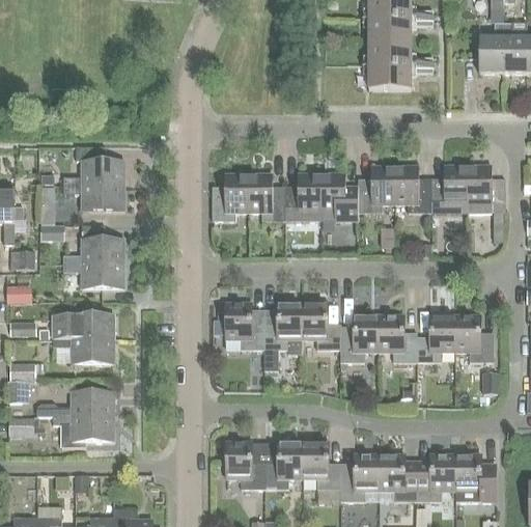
[(367,0),(368,18),(432,18),(432,10),(415,10),(415,11),(411,11),(410,0),(367,0)]
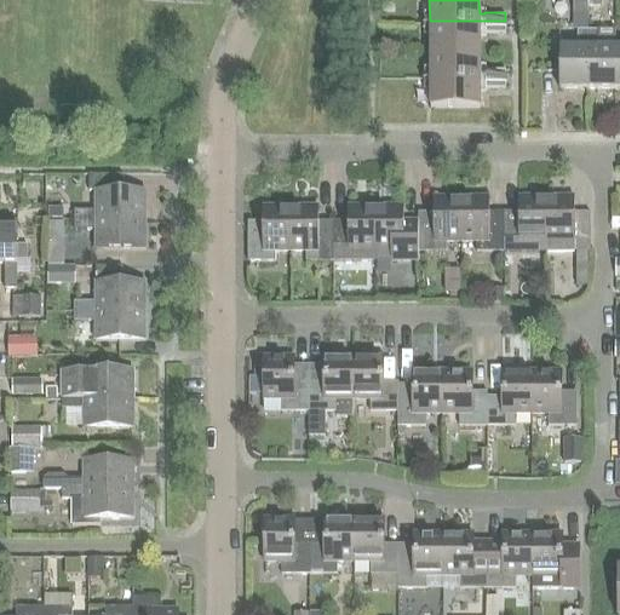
[(572,0),(573,10),(586,10),(585,0),(572,0)]
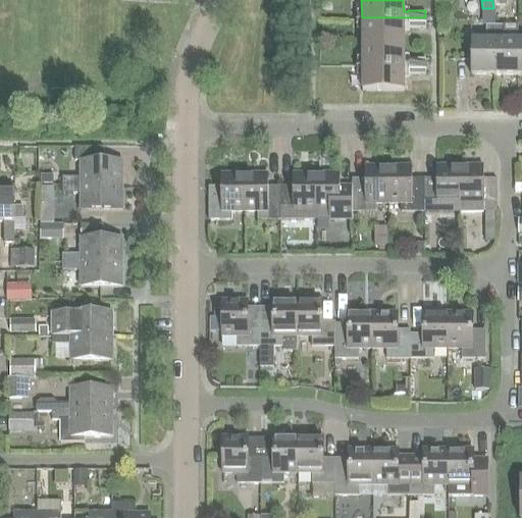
[(425,17),(362,17),(362,41),(404,40),(404,24),(408,24),(408,26),(425,26),(425,17)]
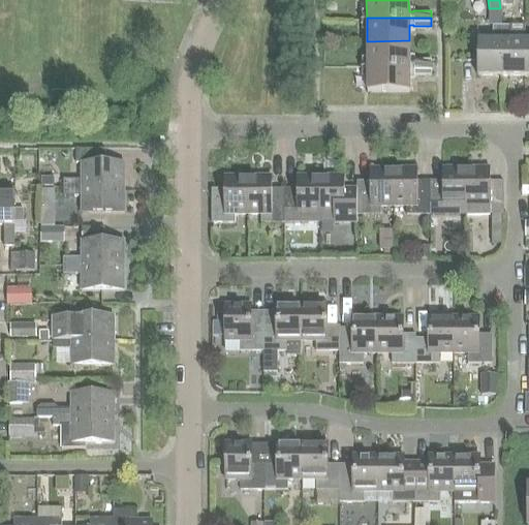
[(476,72),(500,72),(500,23),(492,23),(492,37),(476,37),(476,72)]
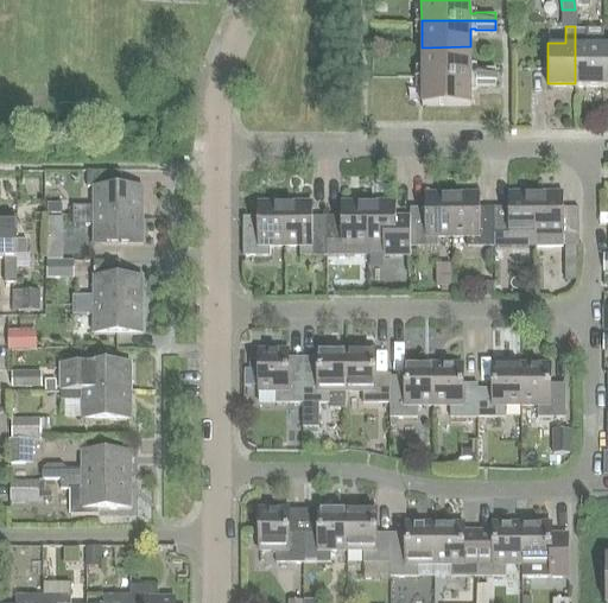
[(603,43),(603,26),(575,26),(575,83),(602,83),(603,43)]
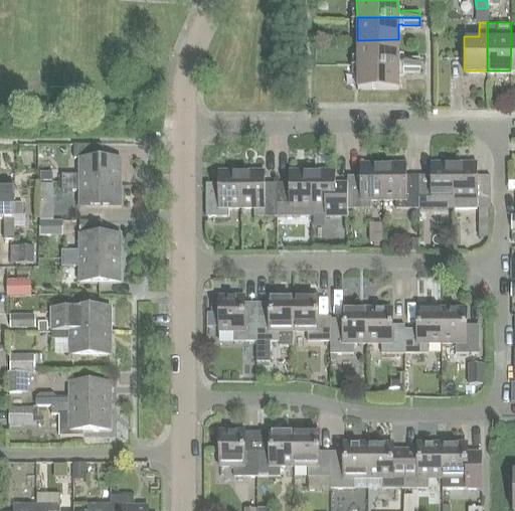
[(398,39),(357,40),(357,62),(419,62),(419,55),(402,55),(402,56),(398,56),(398,39)]
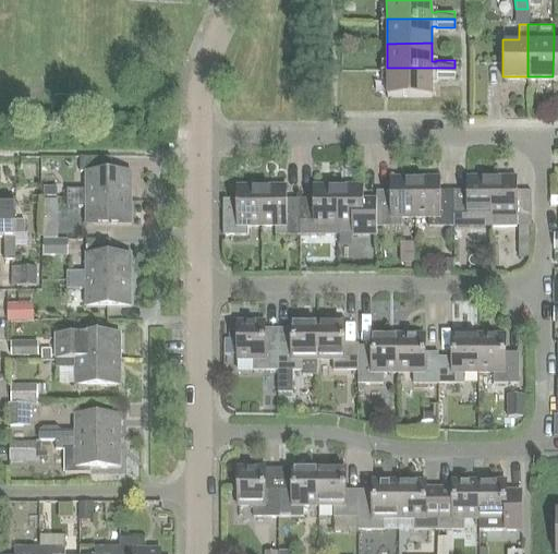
[(455,68),(387,68),(387,94),(432,94),(432,75),(436,75),(436,76),(455,76),(455,68)]
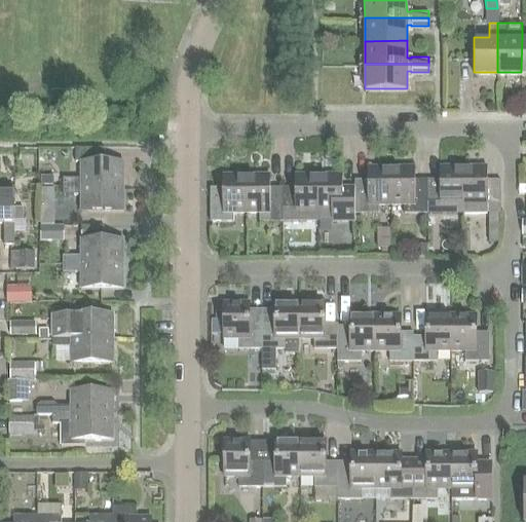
[(123,158),(104,158),(104,145),(75,145),(75,158),(80,159),(80,175),(63,175),(63,184),(123,185),(123,158)]
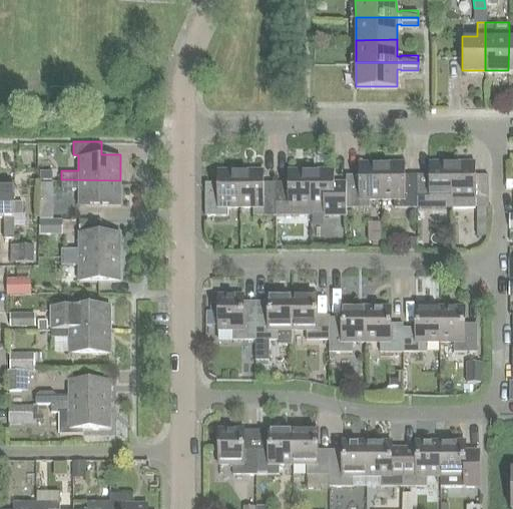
[(369,205),(369,196),(381,197),(381,160),(358,160),(358,173),(346,173),(346,179),(346,205),(369,205)]
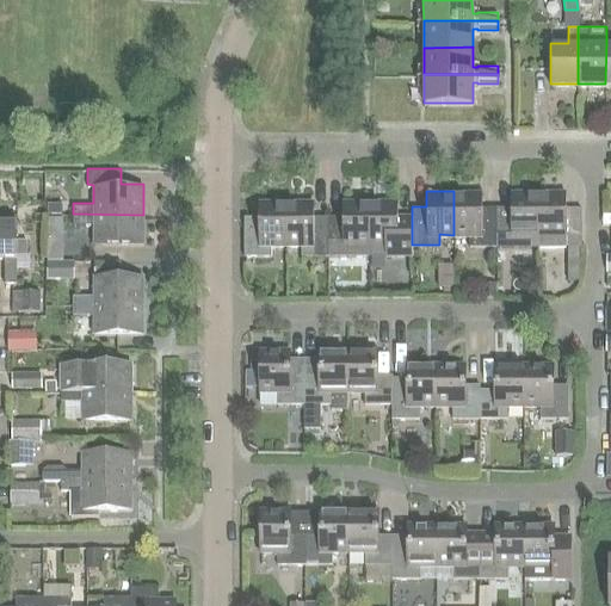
[(498,205),(481,205),(481,191),(454,191),(454,235),(469,235),(469,245),(497,245),(498,205)]
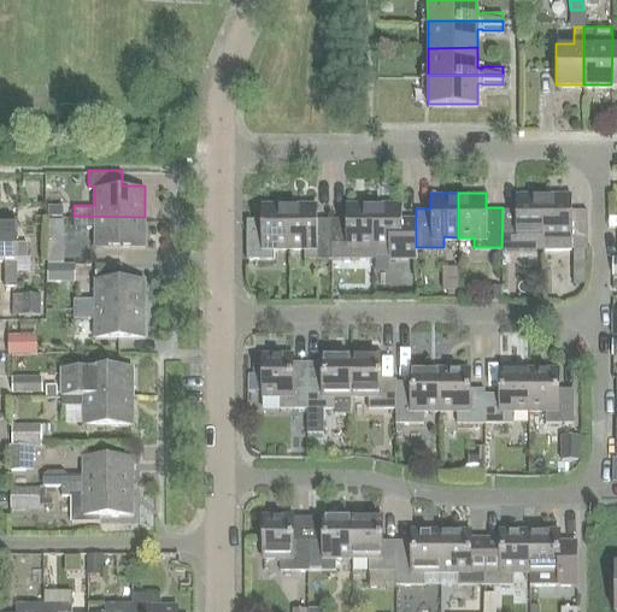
[(544,193),(516,193),(516,207),(503,207),(501,247),(542,247),(544,193)]
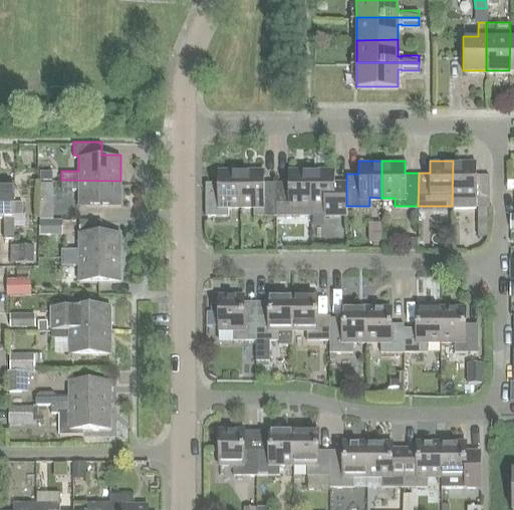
[(476,174),(476,161),(453,161),(452,206),(452,209),(476,209),(476,206),(489,206),(489,174),(476,174)]
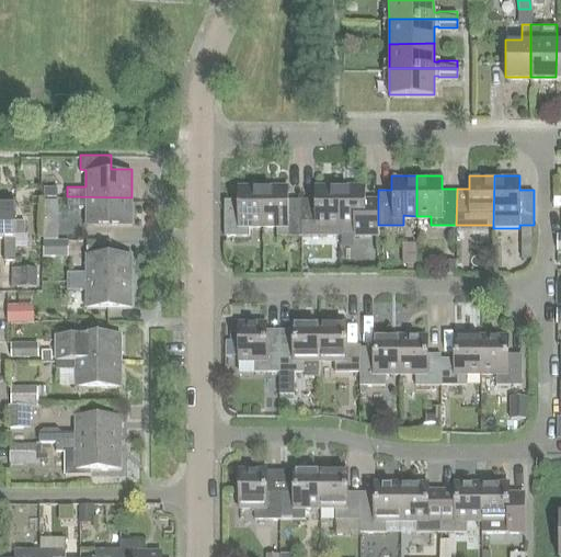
[(58,183),(45,183),(45,192),(58,193),(58,183)]
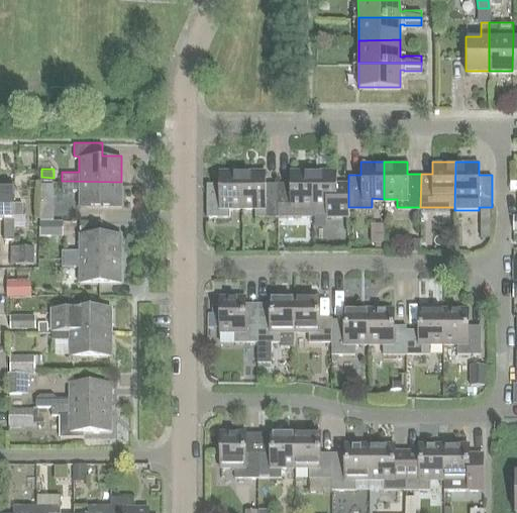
[(277,182),(265,182),(265,169),(241,170),(241,207),(254,206),(254,215),(277,215),(277,182)]
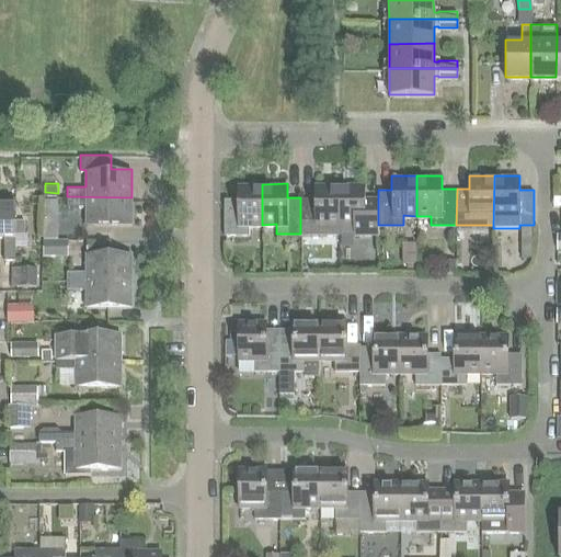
[(325,234),(325,224),(342,224),(342,183),(313,183),(315,196),(300,197),(300,234),(325,234)]
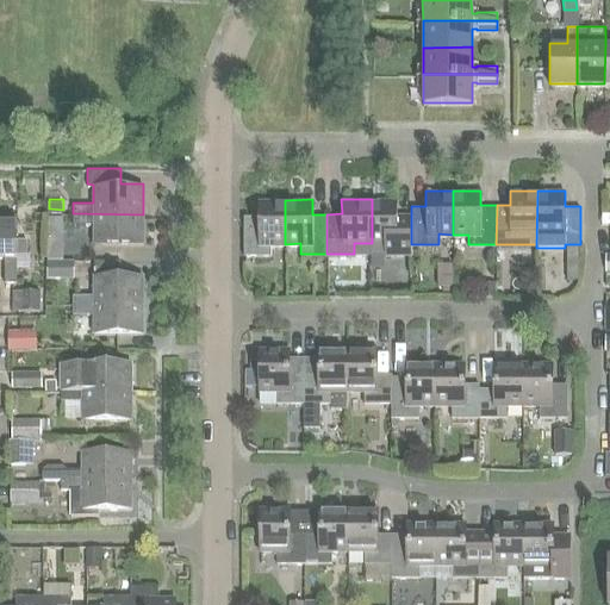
[(411,213),(397,213),(396,199),(372,199),(372,243),(384,243),(384,253),(411,253),(411,244),(411,213)]
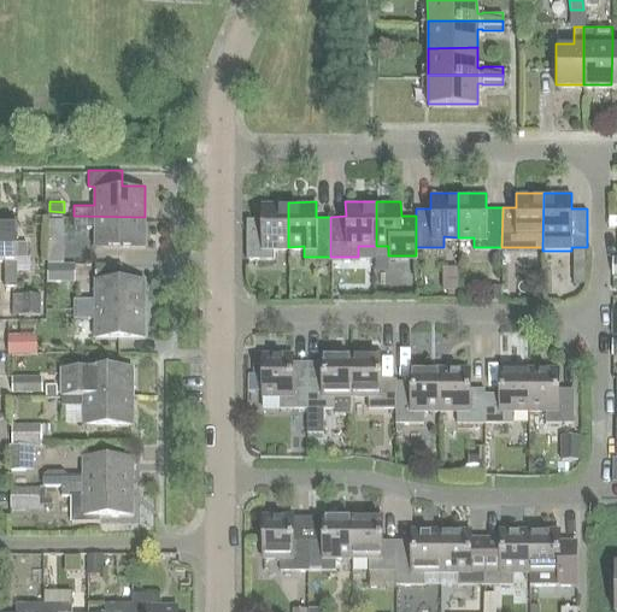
[(274,257),(274,247),(288,247),(288,202),(260,202),(260,217),(246,217),(246,257),(274,257)]
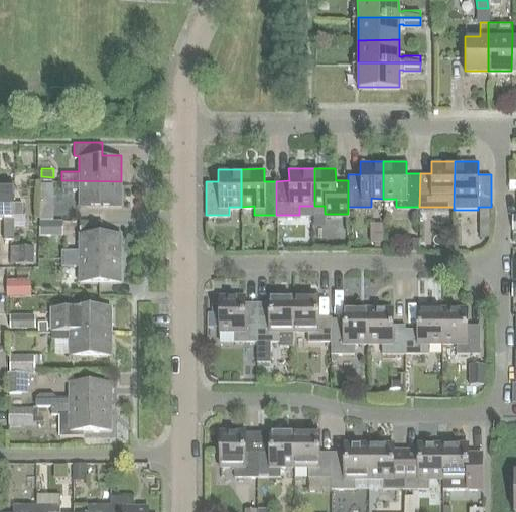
[(121,181),(61,180),(61,187),(79,187),(79,205),(121,205),(121,181)]
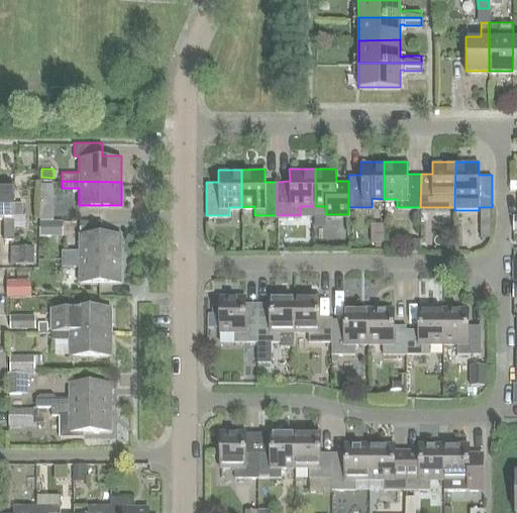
[(4,238),(13,238),(13,183),(0,182),(0,216),(4,217),(4,238)]
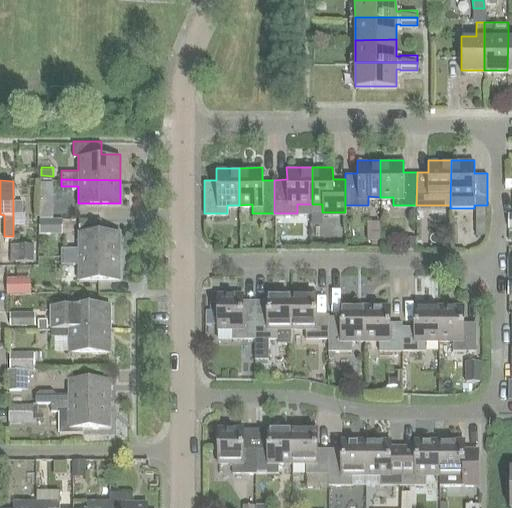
[(52,217),(53,216),(53,195),(39,195),(40,217),(52,217)]
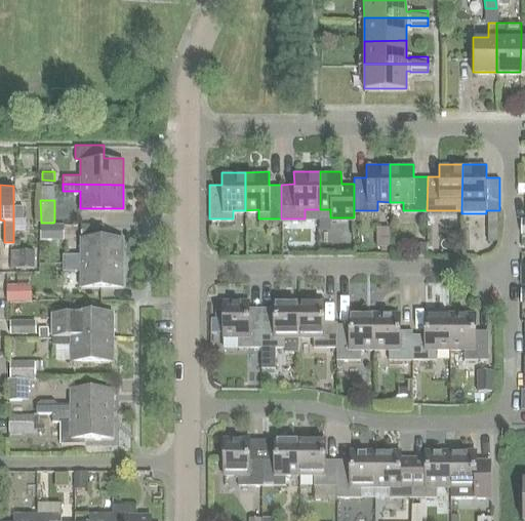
[(53,223),(41,223),(41,238),(53,238),(53,223)]
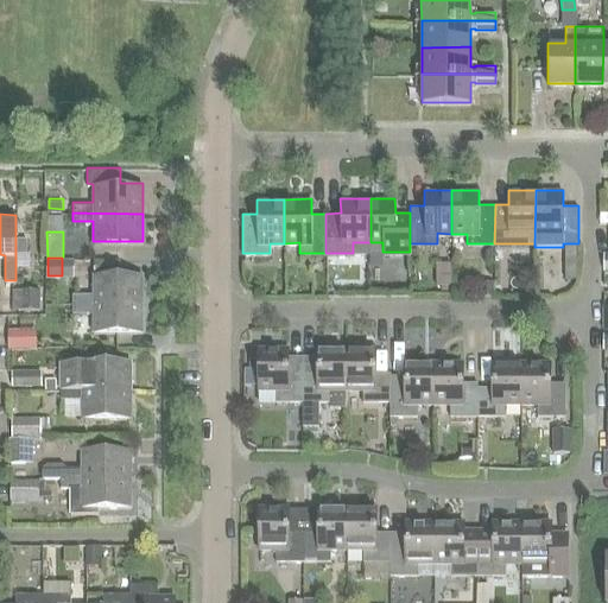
[(73,302),(143,302),(143,273),(93,273),(93,292),(73,292),(73,302)]
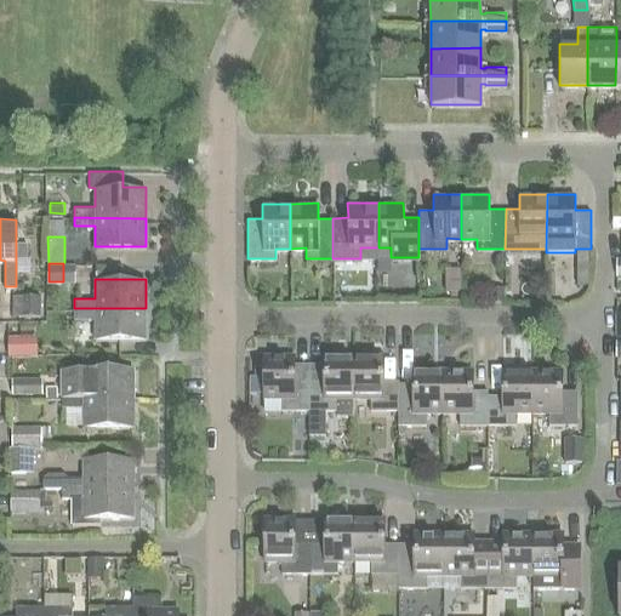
[(505,301),(505,285),(490,285),(490,301),(505,301)]
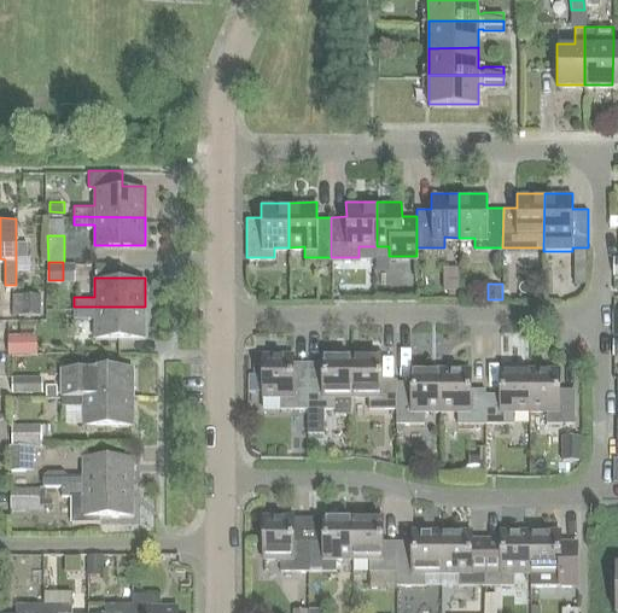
[(41,293),(12,293),(12,314),(41,314),(41,293)]
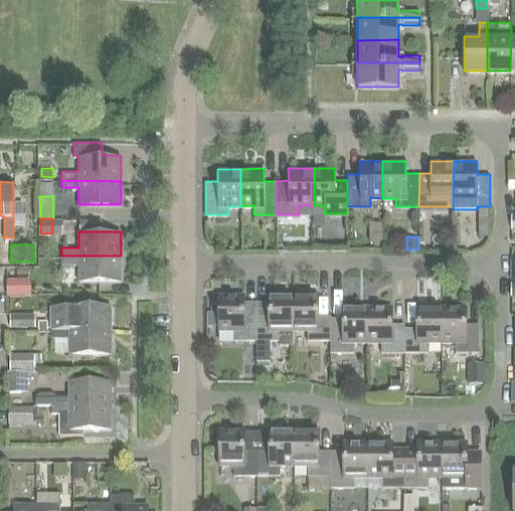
[(121,256),(61,256),(61,264),(78,264),(78,281),(120,281),(121,256)]
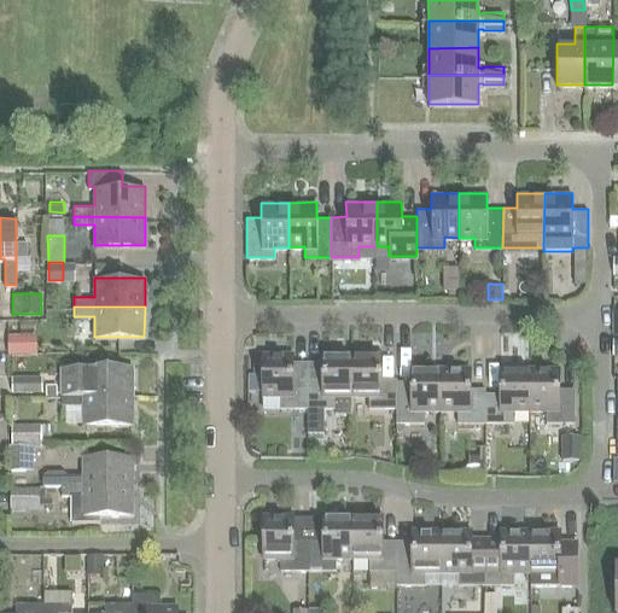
[(38,351),(36,332),(9,333),(9,352),(38,351)]
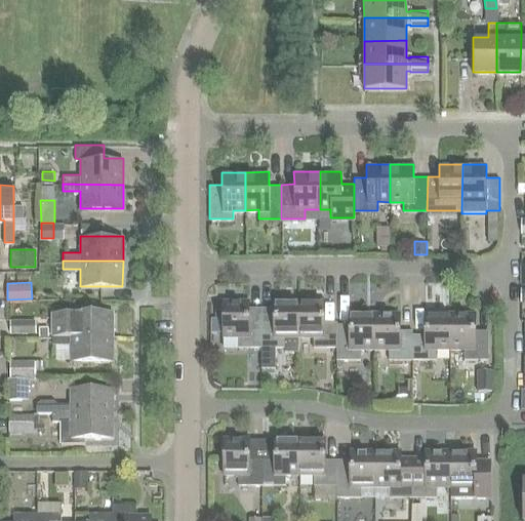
[(248,306),(248,299),(223,299),(223,335),(238,335),(238,346),(260,346),(260,321),(261,306),(248,306)]
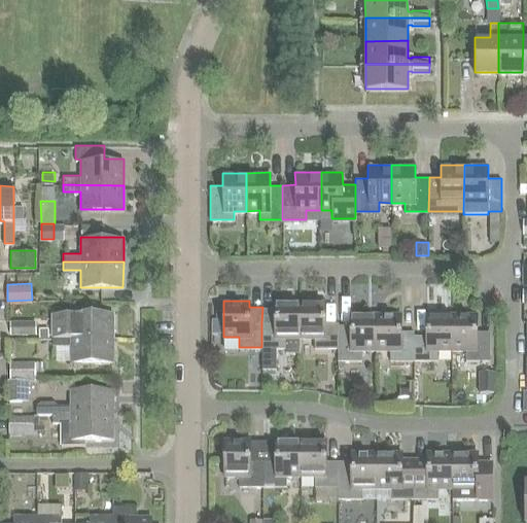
[(275,307),(262,307),(261,322),(261,347),(261,368),(276,368),(276,347),(286,347),(292,351),(300,351),(300,337),(300,301),(275,301),(275,307)]
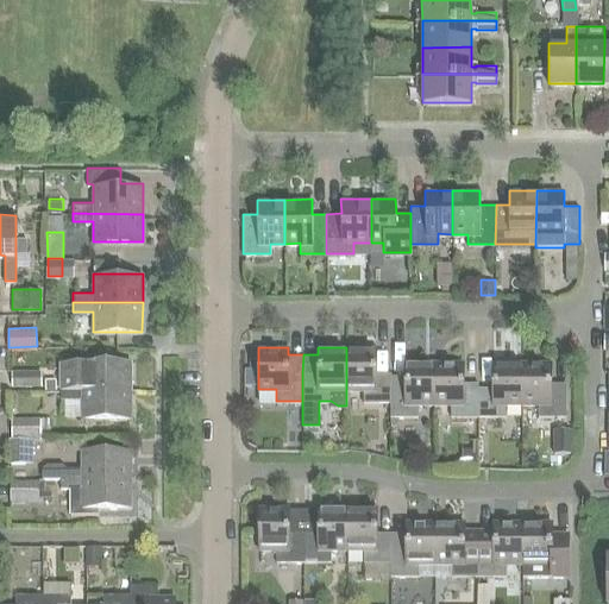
[(390,415),(390,401),(390,375),(390,372),(376,372),(376,347),(346,347),(346,389),(363,389),(363,401),(375,401),(375,416),(390,417),(390,415)]
